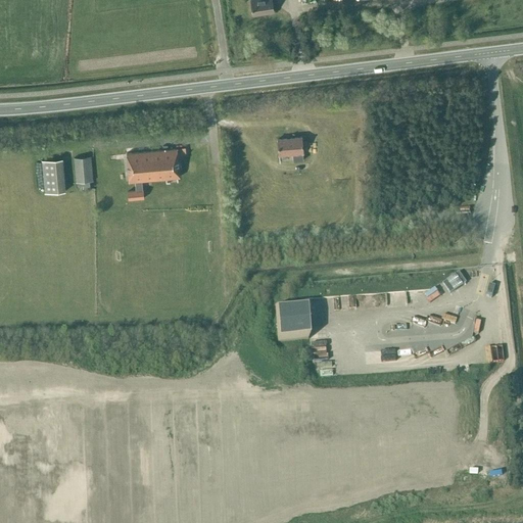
[(272,0),(250,0),(253,15),(274,11),(272,0)]
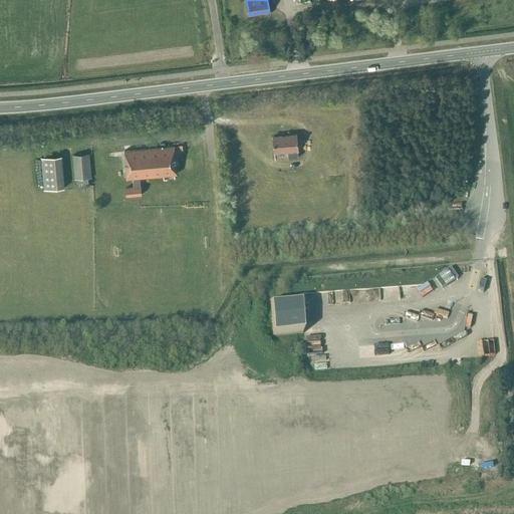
[(298,151),(296,135),(272,137),(274,153),(287,152),(288,159),(298,158),(297,151),(298,151)]
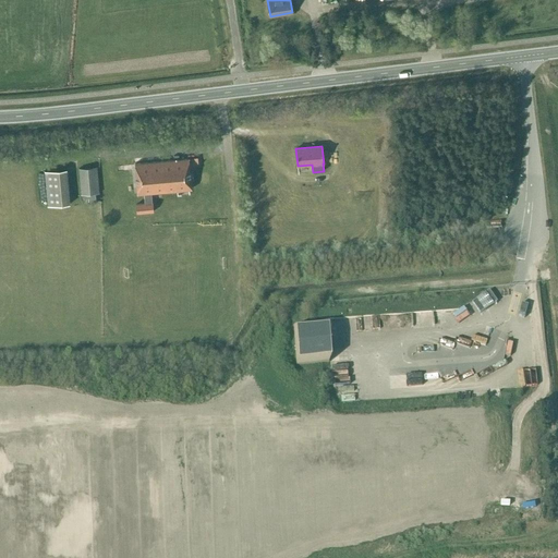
[(189,158),(134,164),(137,194),(144,193),(145,203),(138,204),(140,213),(154,211),(152,192),(192,189),(189,158)]
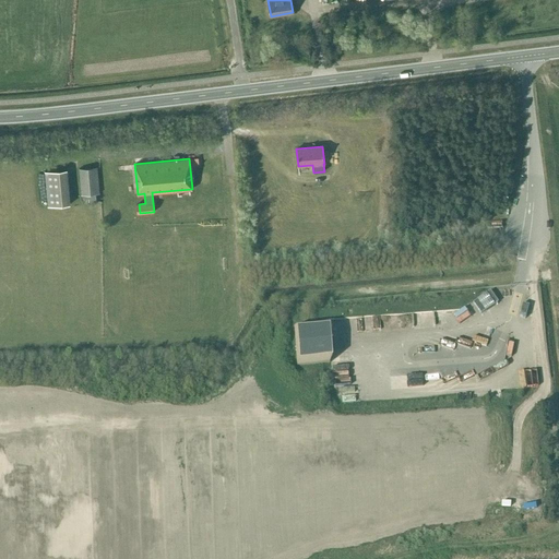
[(96,201),(95,193),(99,193),(97,167),(79,168),(81,195),(84,194),(85,202),(96,201)]
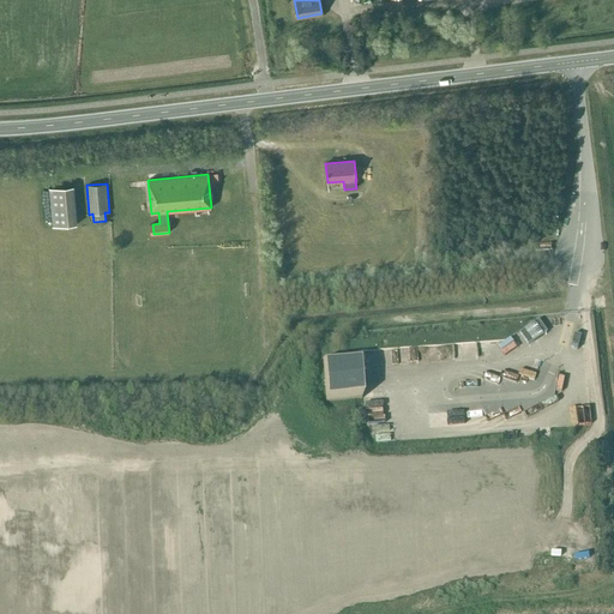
[(77,224),(73,186),(49,188),(53,227),(77,224)]
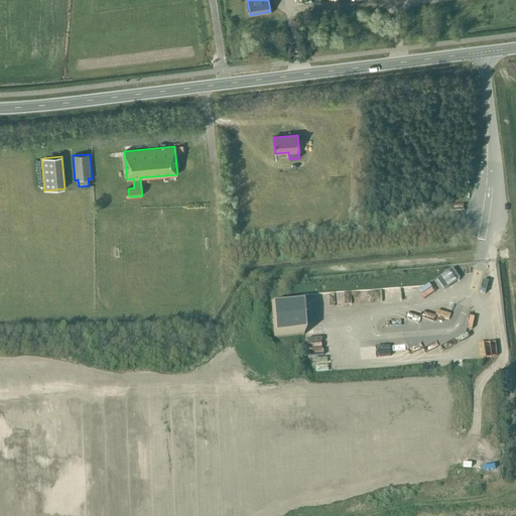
[(453,269),(436,279),(443,290),(460,279),(453,269)]
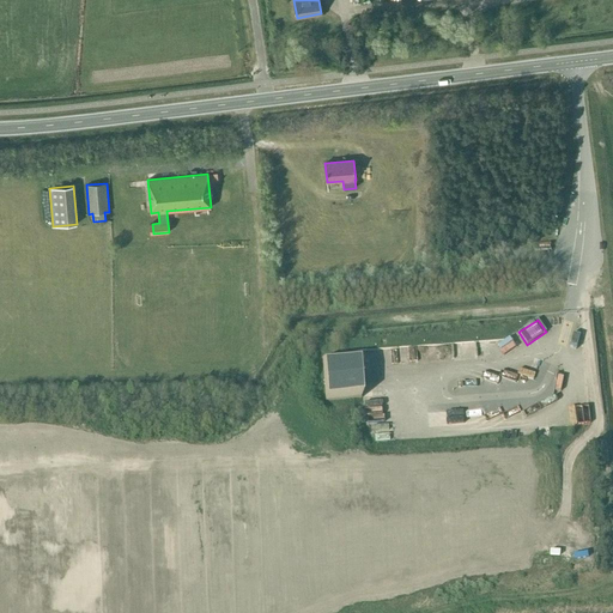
[(580,335),(572,333),(569,347),(576,350),(580,335)]
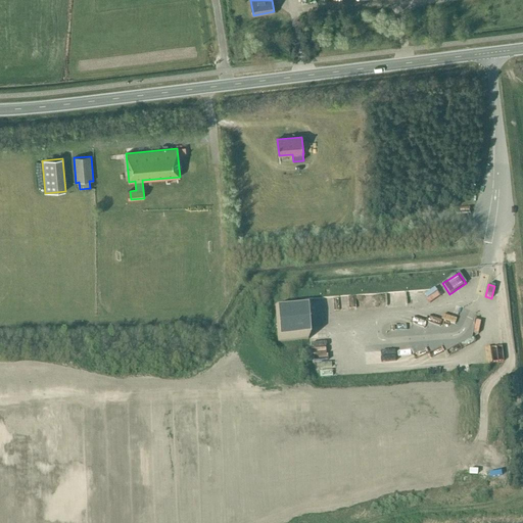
[(312,336),(311,305),(280,306),(281,337),(312,336)]
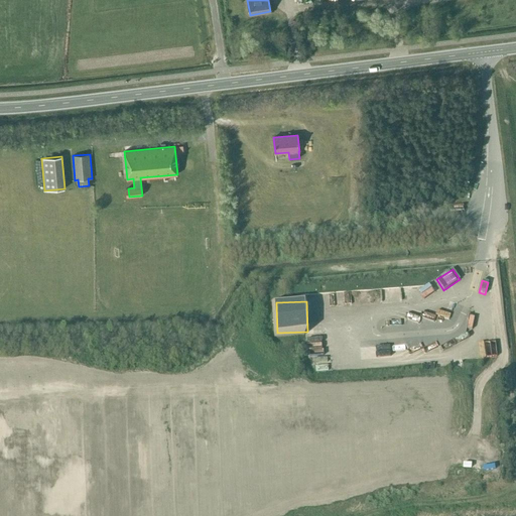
[(450,319),(453,314),(438,310),(436,315),(450,319)]
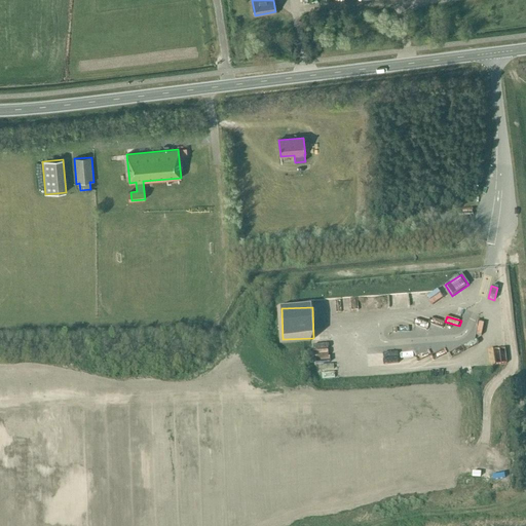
[(315,358),(330,359),(331,336),(316,335),(315,358)]
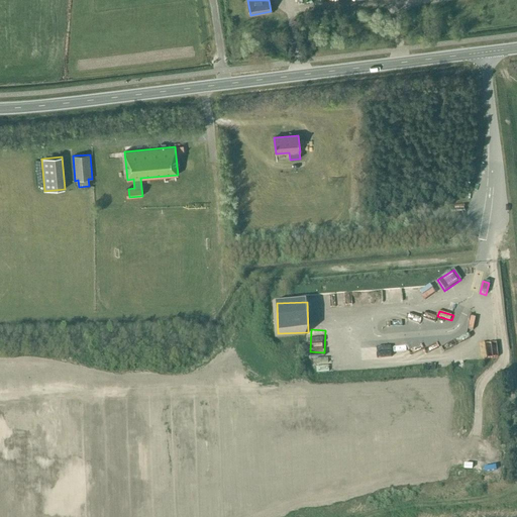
All buildings are outlined.
